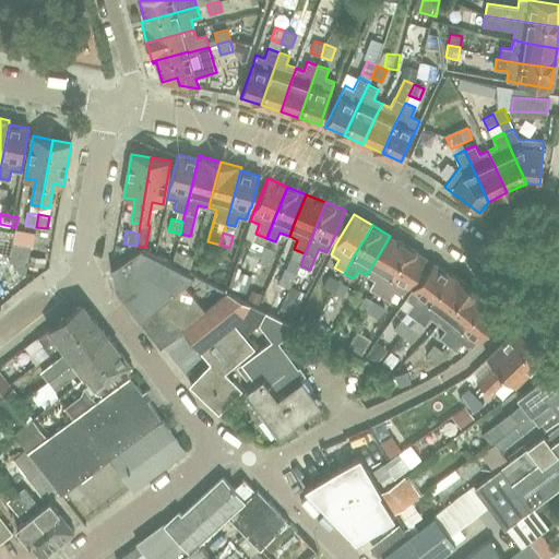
[(390,276),(408,246),(390,236),(372,265),(367,275),(375,280),(369,288),(380,295),(390,276)]
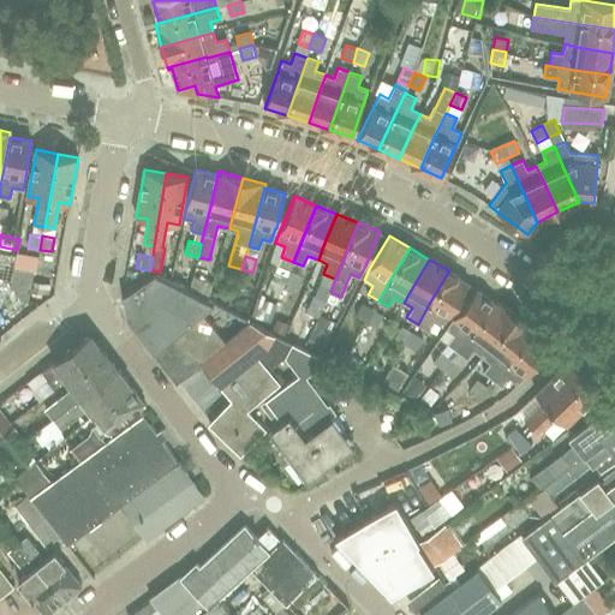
[(273,278),(285,282),(290,270),(278,266),(273,278)]
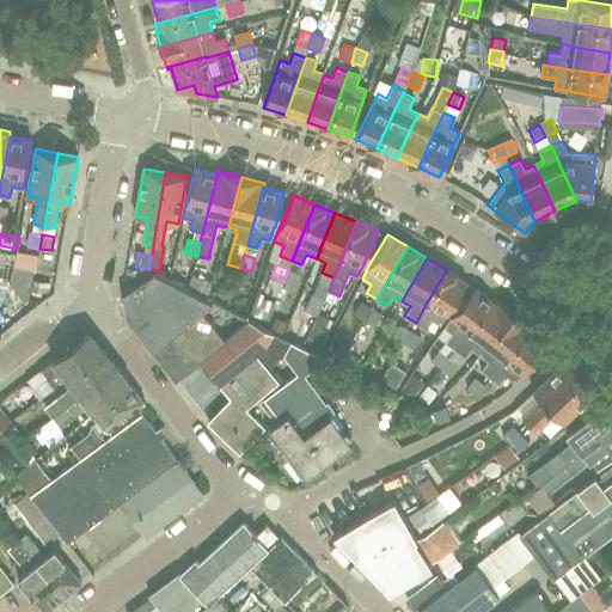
[(34,271),(13,268),(10,287),(18,288),(17,294),(29,298),(34,271)]
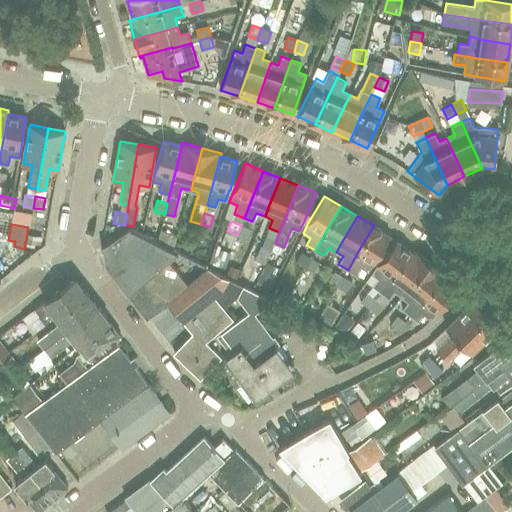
[(250,229),(241,225),(237,235),(246,239),(250,229)]
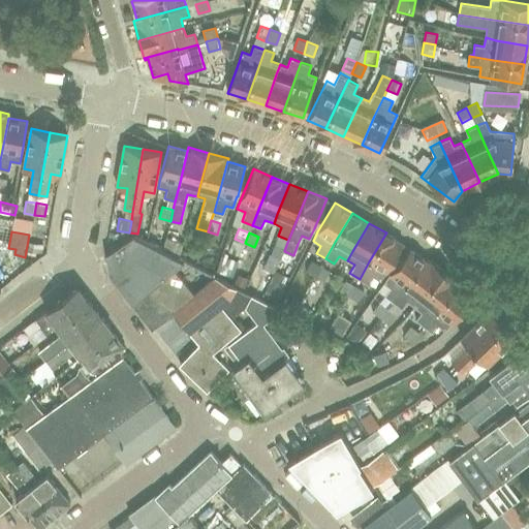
[(380,280),(386,272),(403,243),(386,232),(369,261),(360,279),(368,284),(373,276),(380,280)]
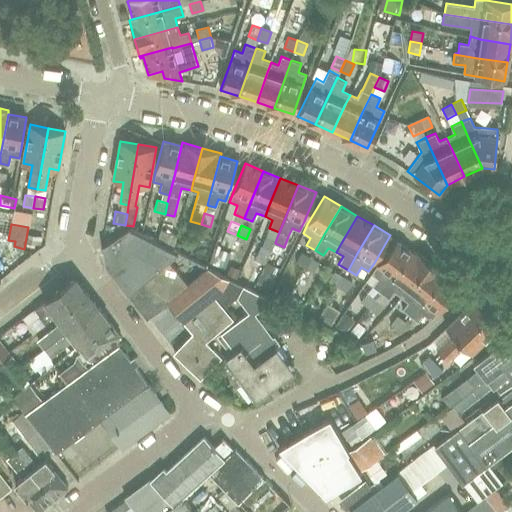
[(103,245),(104,264),(147,318),(169,303),(196,333),(174,353),(200,378),(220,357),(205,342),(234,317),(225,307),(215,295),(225,286),(228,280),(229,278),(206,267),(188,281),(169,258),(177,252),(129,227),(103,245)]
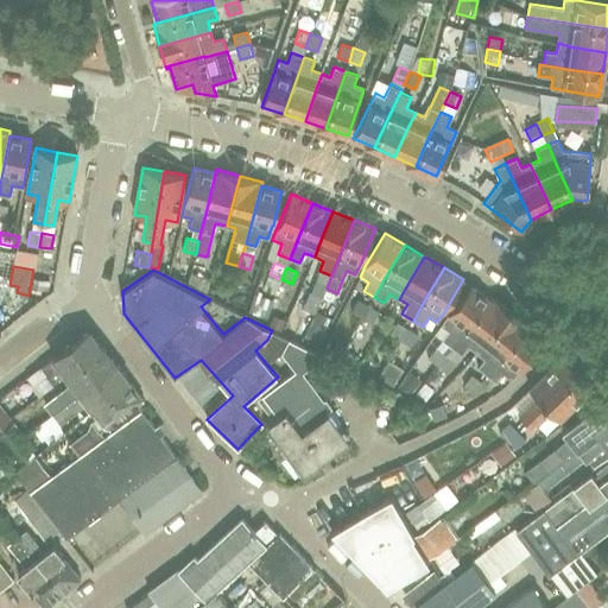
[(327,289),(328,285),(315,280),(310,293),(322,298),(327,289)]
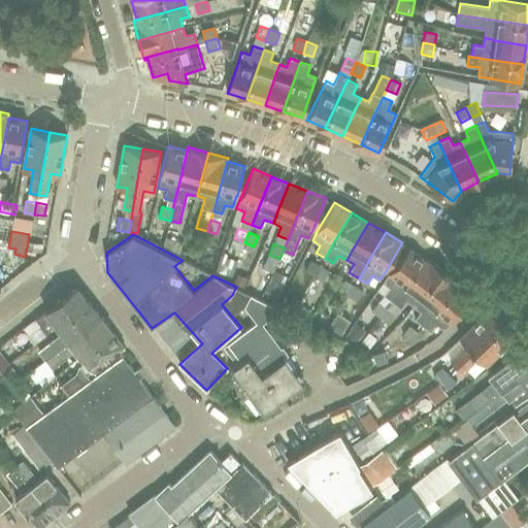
[(409,248),(389,273),(384,282),(390,288),(384,295),(393,301),(404,286),(425,259),(409,248)]
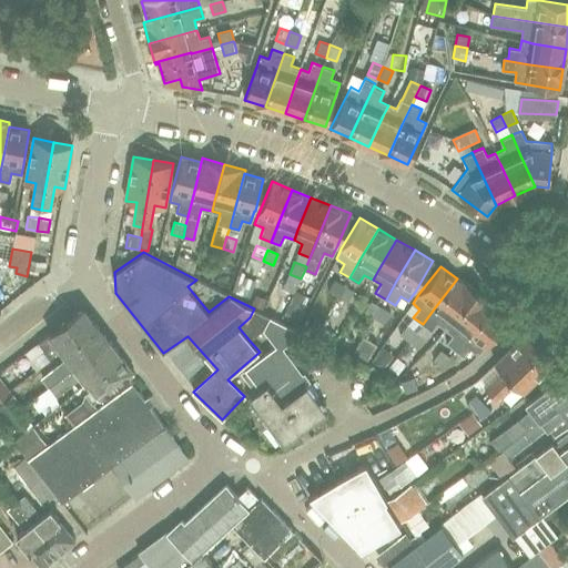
[(423,324),(430,331),(437,323),(445,330),(452,321),(476,290),(459,276),(457,279),(435,307),(423,324)]
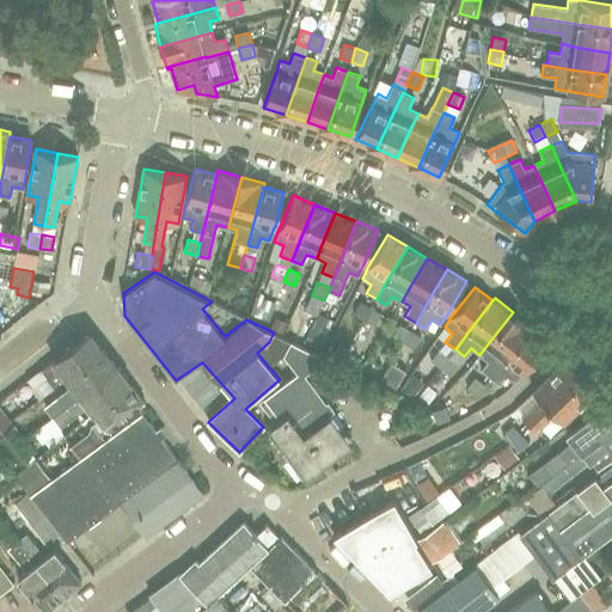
[(365,319),(372,307),(361,301),(354,313),(365,319)]
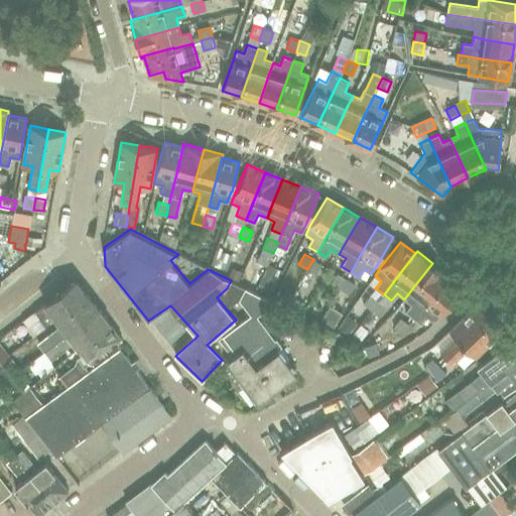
[(313,259),(307,269),(316,274),(323,264),(313,259)]
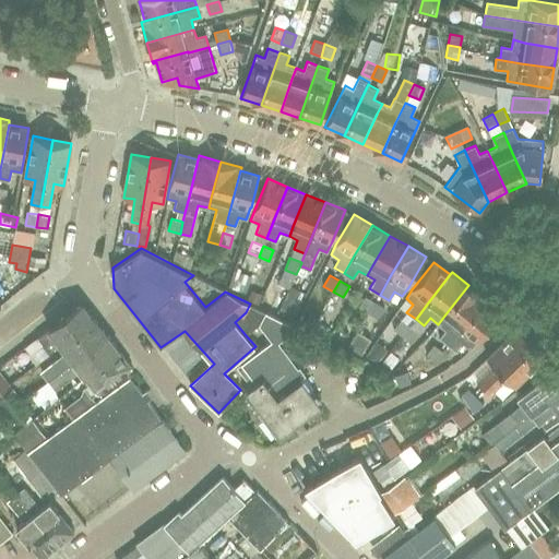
[(444,316),(438,324),(445,330),(439,339),(449,345),(461,329),(483,300),(485,298),(468,285),(444,316)]
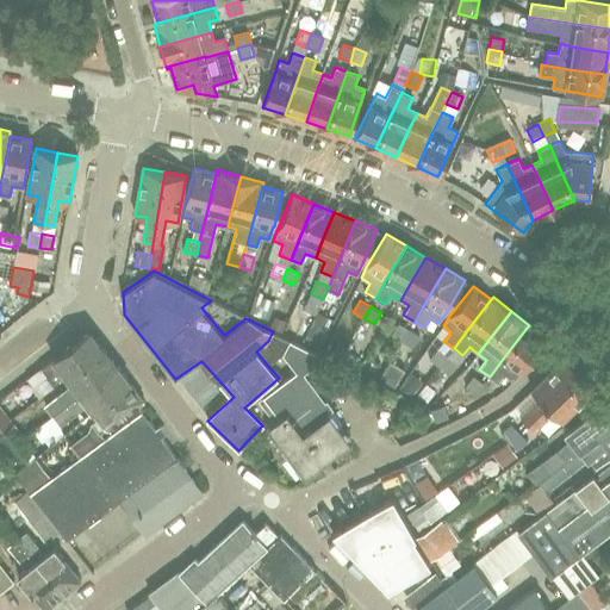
[(323,348),(335,321),(317,312),(305,340),(323,348)]
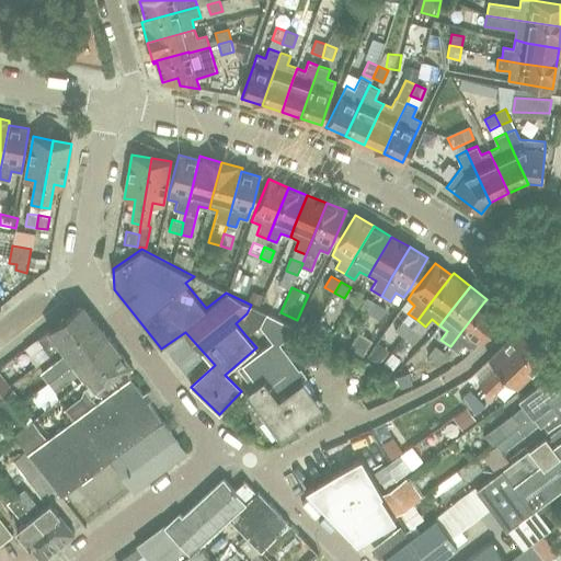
[(361,308),(370,313),(377,302),(367,297),(361,308)]
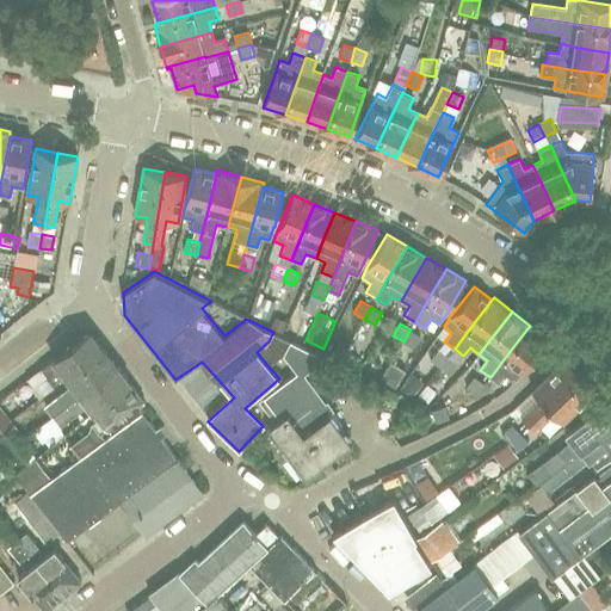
[(504,359),(491,377),(499,384),(506,376),(513,382),(522,372),(545,343),(528,328),(504,359)]
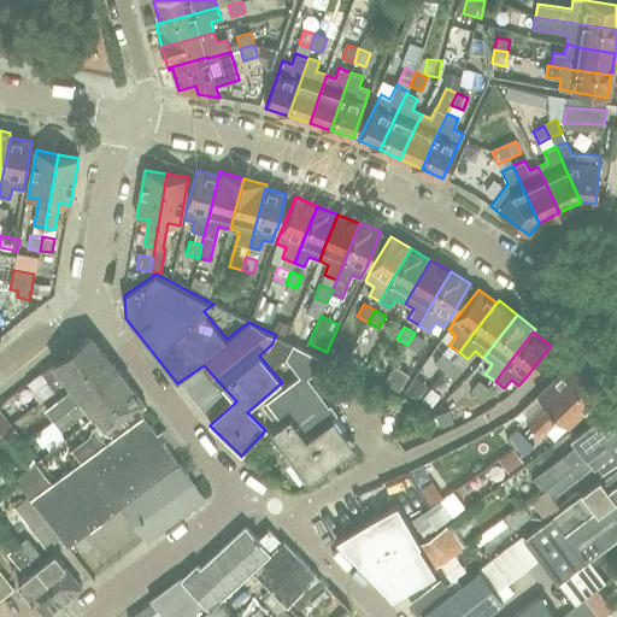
[(415,333),(407,345),(417,351),(424,339),(415,333)]
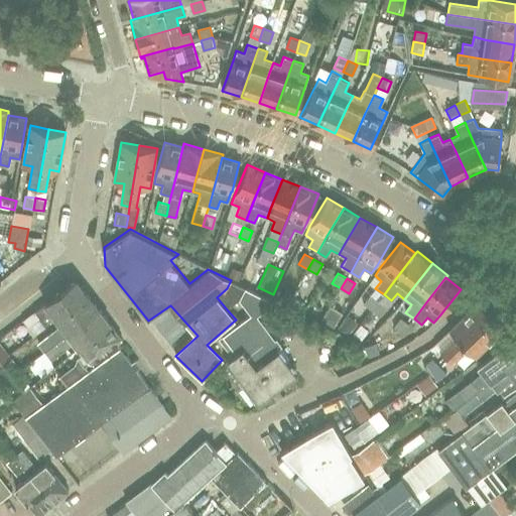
[(56,319),(88,294),(76,280),(23,320),(29,328),(39,319),(45,327),(55,318),(56,319)]
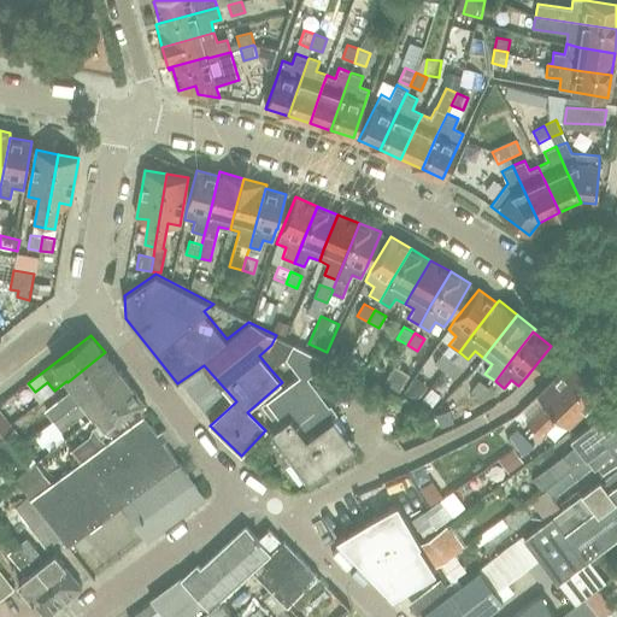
[(293,345),(276,335),(275,338),(271,345),(259,356),(271,370),(287,357),(293,345)]
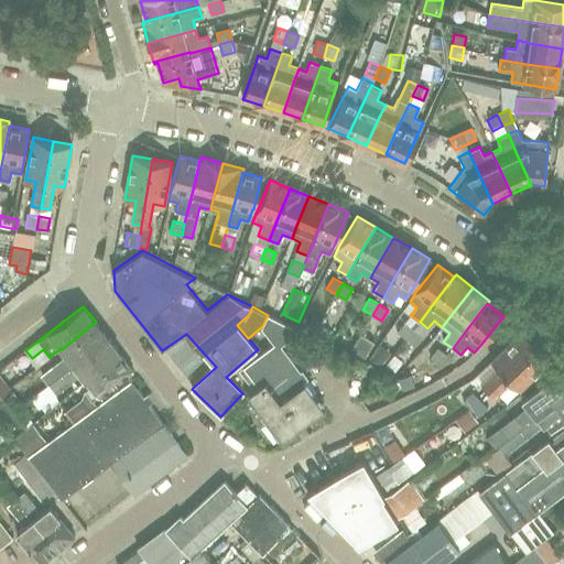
[(42,375),(49,384),(74,365),(108,338),(96,322),(62,349),(67,356),(42,375)]
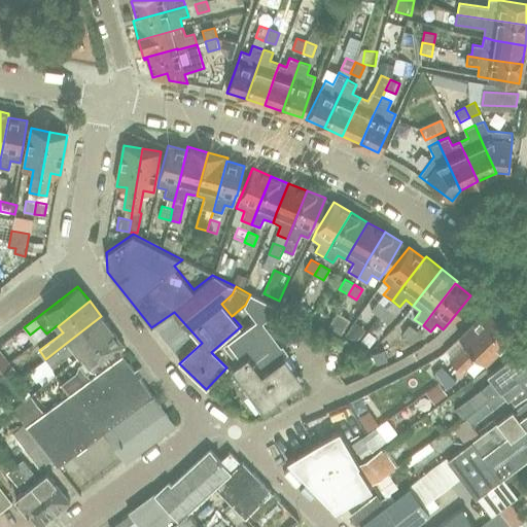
[(371,311),(379,317),(387,308),(378,301),(371,311)]
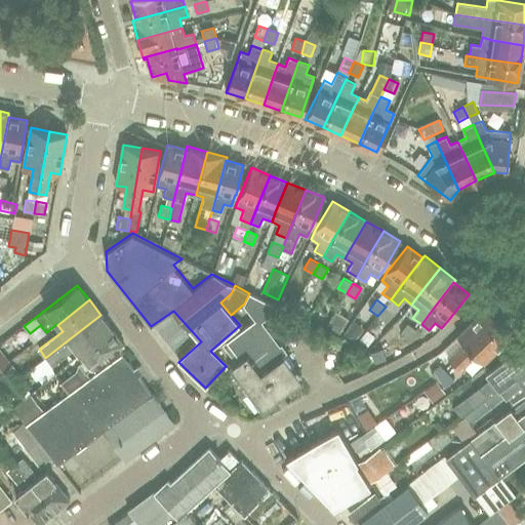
[(386,307),(377,316),(386,322),(393,313),(386,307)]
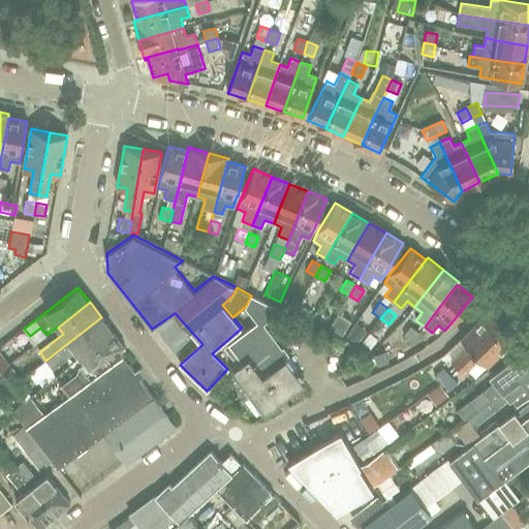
[(503,324),(490,311),(461,339),(467,346),(452,362),(458,369),(503,324)]
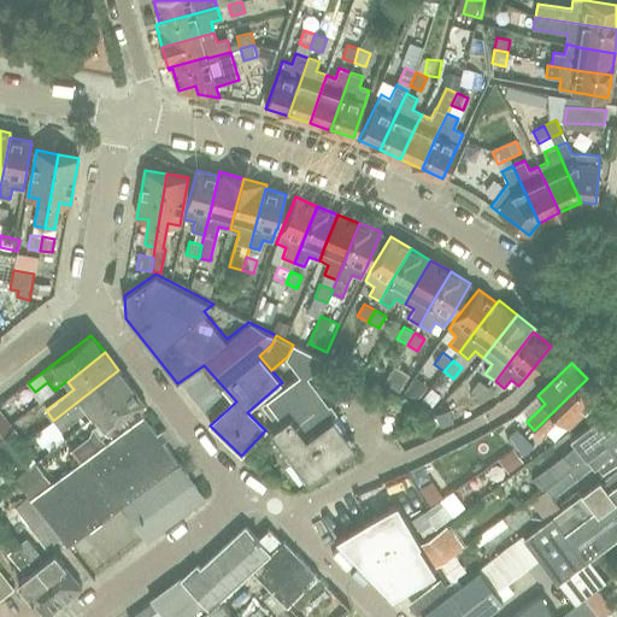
[(410,375),(394,364),(383,382),(398,392),(410,375)]
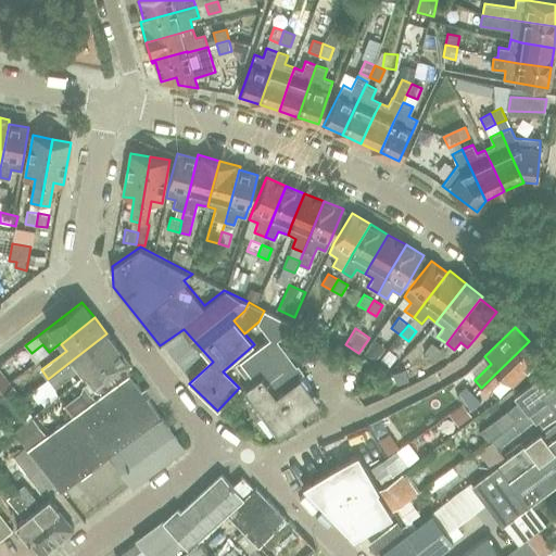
[(73,359),(48,379),(54,388),(79,369),(85,376),(118,349),(106,333),(73,359)]
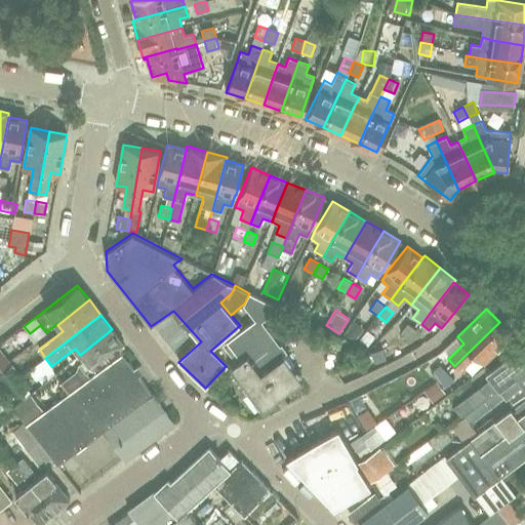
[(280,346),(259,318),(223,346),(237,365),(231,370),(263,413),(275,404),(276,403),(278,405),(291,395),(289,393),(301,384),(281,356),(287,352),(282,344),(280,346)]
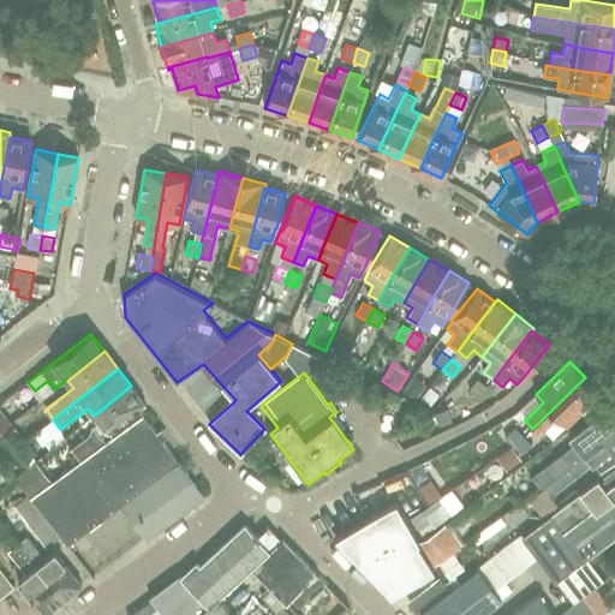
[(585,377),(532,429),(538,435),(557,417),(565,425),(599,393),(585,377)]
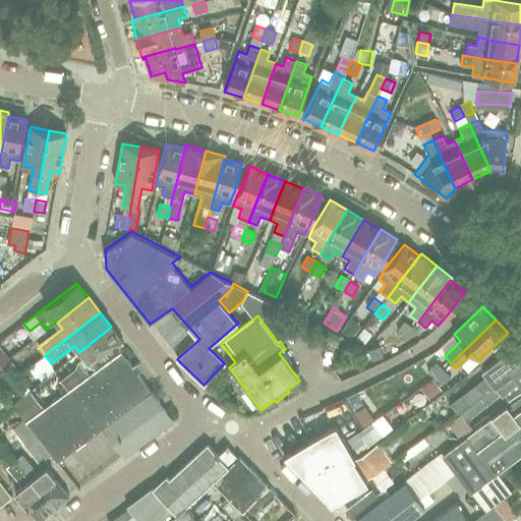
[(412,328),(404,322),(397,332),(405,337),(412,328)]
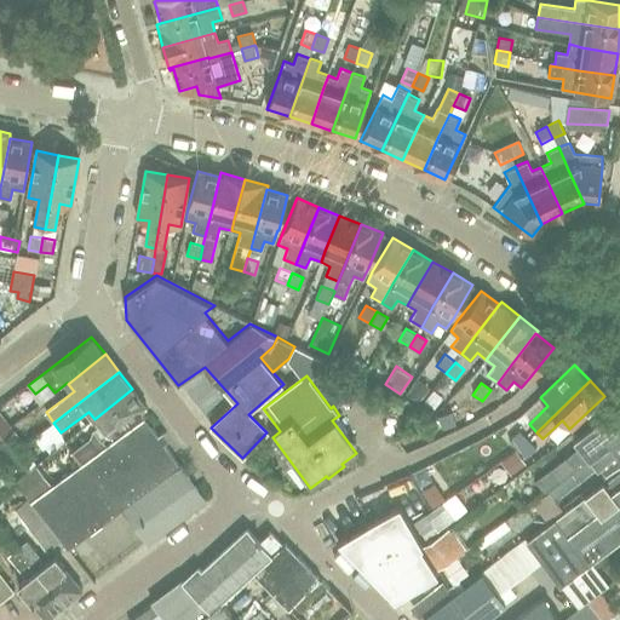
[(73,452),(81,464),(107,446),(102,441),(145,407),(132,389),(95,419),(98,425),(92,430),(89,438),(73,452)]
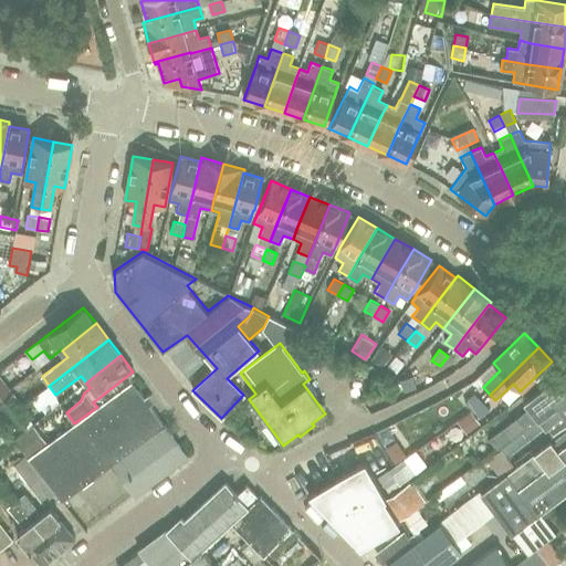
[(395,355),(385,368),(396,375),(406,363),(395,355)]
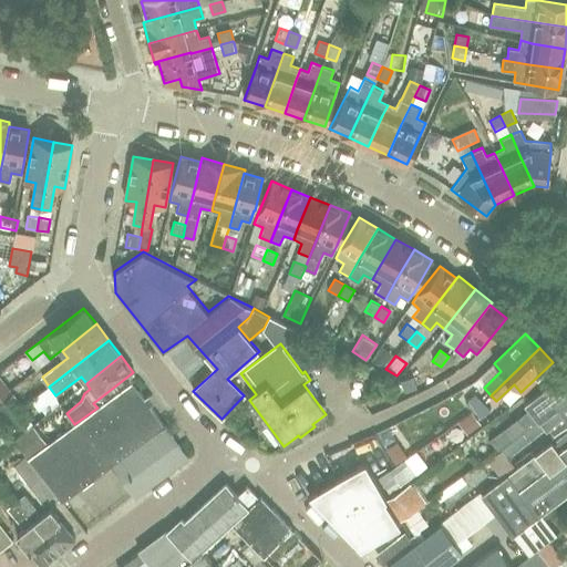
[(501,446),(538,418),(566,395),(566,368),(527,398),(534,406),(491,440),(497,449),(501,446)]
